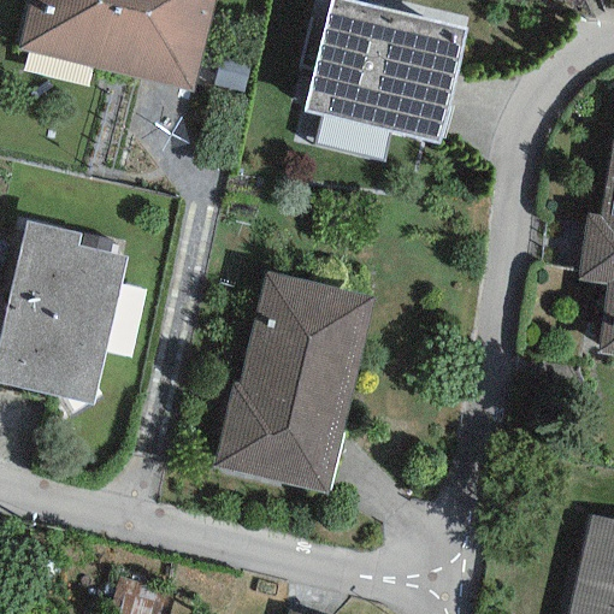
[(31,0),(19,47),(194,89),(216,0),(31,0)]
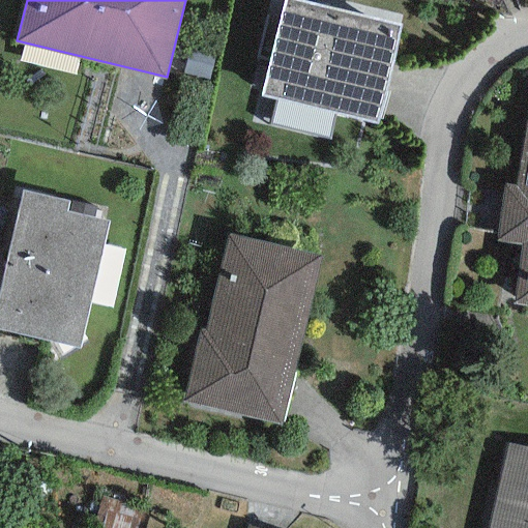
[(403,24),(306,0),(285,0),(262,93),(277,97),(338,112),(378,122),(403,24)]
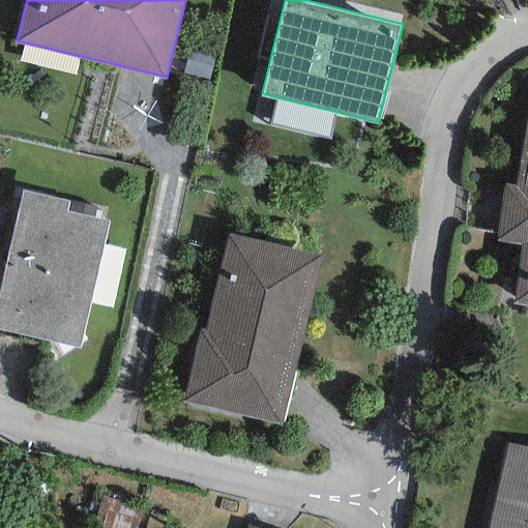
[(331,138),(338,112),(277,97),(271,123),(331,138)]
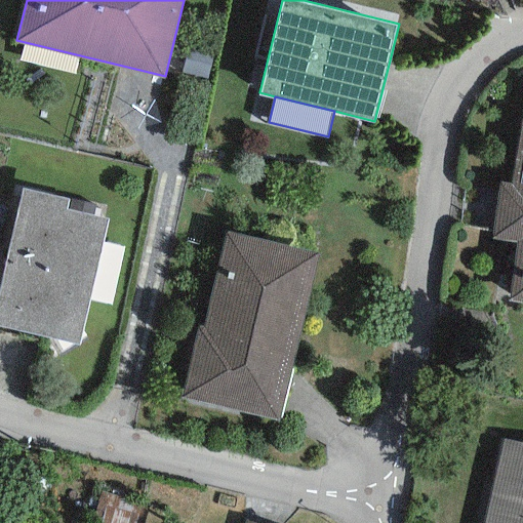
[(522,116),(513,184),(501,182),(493,237),(519,241),(510,300),(522,302),(522,116)]
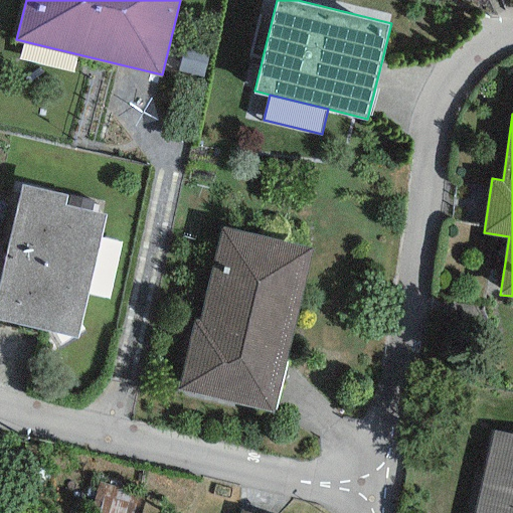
[(68,194),(22,183),(0,277),(0,318),(77,337),(108,213),(66,203),(68,194)]
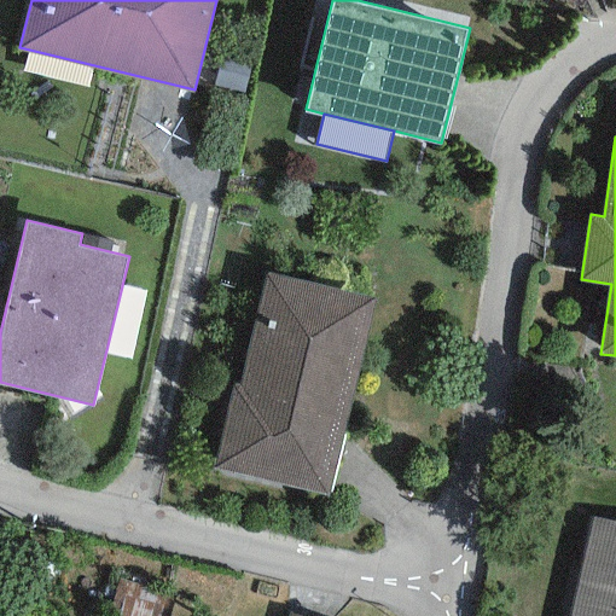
[(376,297),(268,272),(242,383),(234,381),(214,468),(330,494),(376,297)]
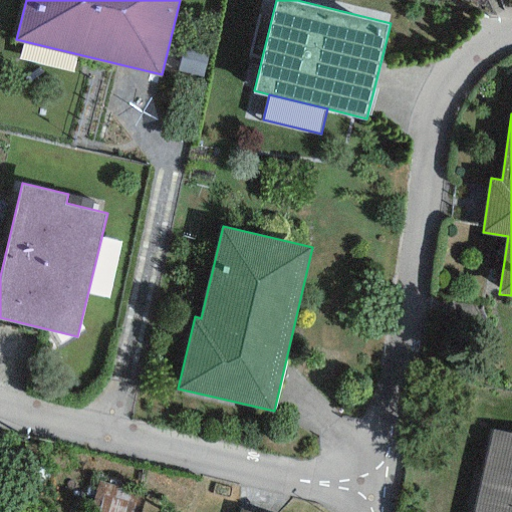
[(511,433),(493,429),(473,511),(511,511),(511,433)]
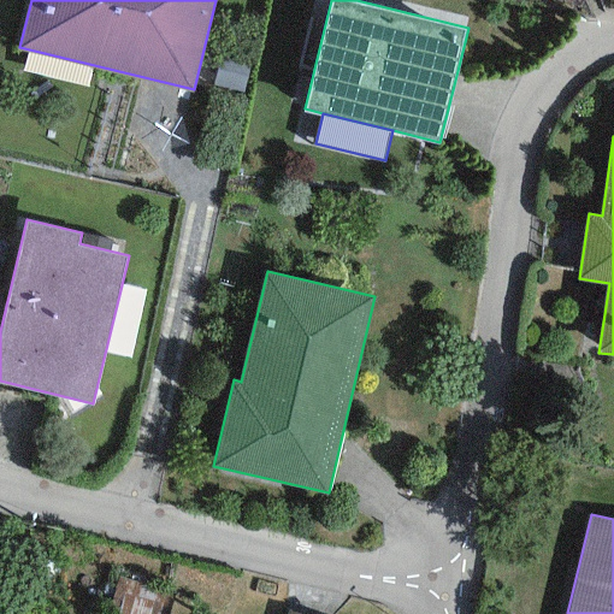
All buildings are outlined.
